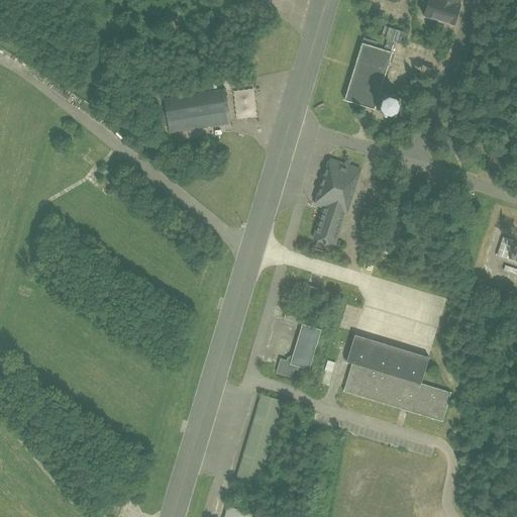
[(428,0),(424,15),(437,19),(438,20),(438,19),(441,20),(441,21),(451,23),(454,25),(455,24),(453,23),(454,19),(455,19),(455,18),(454,18),(456,14),(457,13),(456,13),(457,9),(458,9),(458,8),(457,8),(458,5),(460,5),(461,4),(459,4),(459,0),(460,0),(461,0),(460,0),(428,0)]
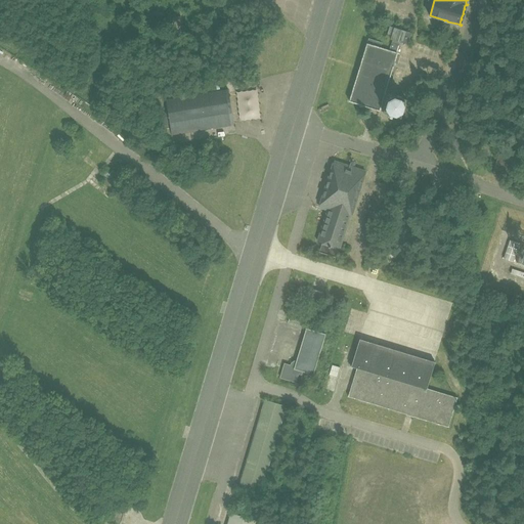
[(173,15),(169,37),(177,38),(181,17),(173,15)]
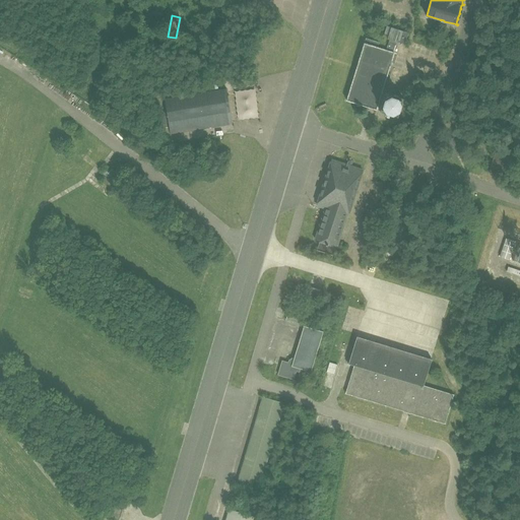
[(378,108),(382,92),(394,52),(393,52),(396,41),(404,44),(407,33),(387,26),(384,34),(388,36),(387,39),(390,40),(387,50),(378,47),(379,43),(366,39),(365,43),(364,43),(346,101),(370,109),(371,106),(374,106),(373,109),(377,111),(378,108)]
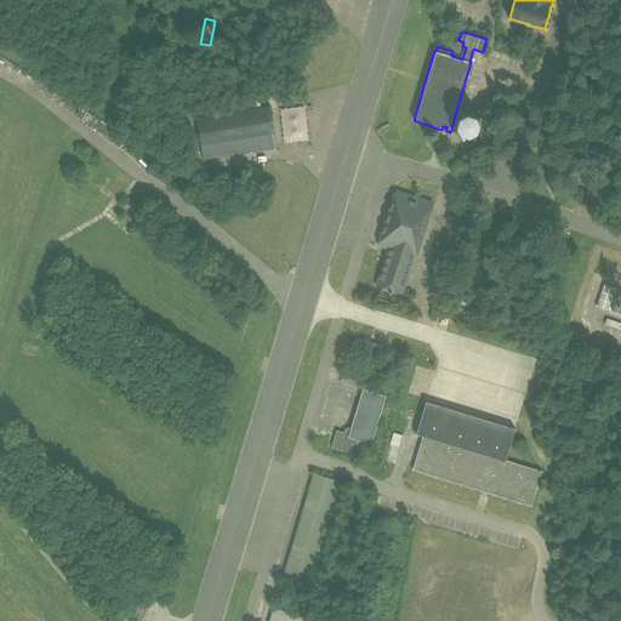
[(201,148),(203,155),(204,160),(278,148),(271,107),(197,119),(198,131),(191,132),(191,134),(193,151),(201,148)]
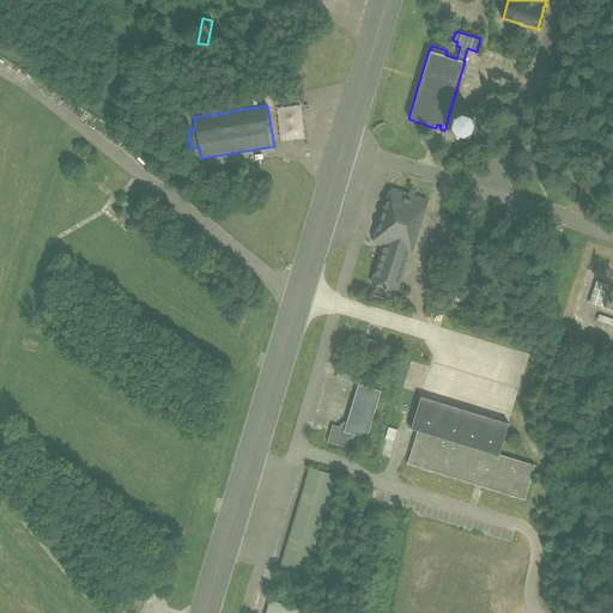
[(475,115),(474,115),(455,110),(456,109),(454,109),(450,109),(445,127),(448,128),(448,129),(447,132),(449,132),(461,134),(467,137),(467,138),(469,138),(469,135),(469,134),(474,117),(475,117),(475,115)]
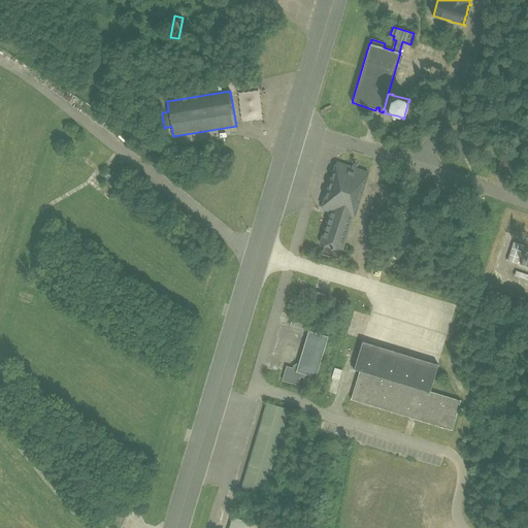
[(463,139),(452,144),(459,160),(470,155),(463,139)]
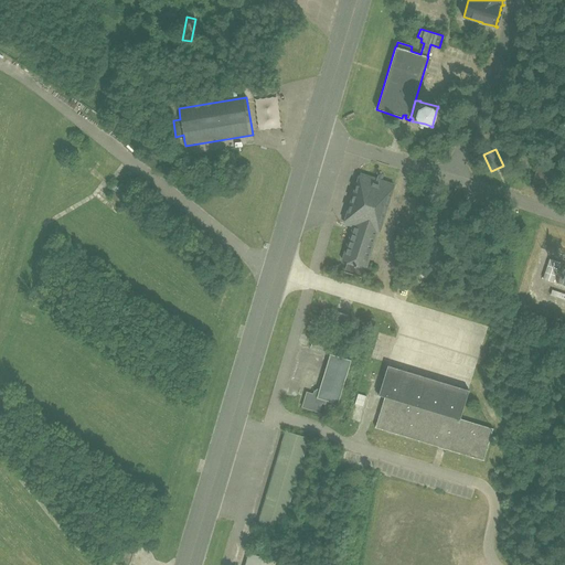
[(394,185),(360,174),(344,223),(353,226),(342,260),(348,262),(344,272),(343,272),(361,277),(360,280),(361,280),(365,268),(371,252),(376,234),(377,234),(394,185)]
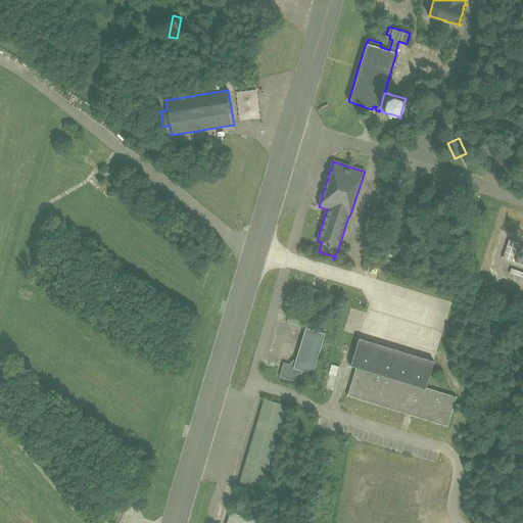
[(105,178),(114,185),(121,177),(112,170),(105,178)]
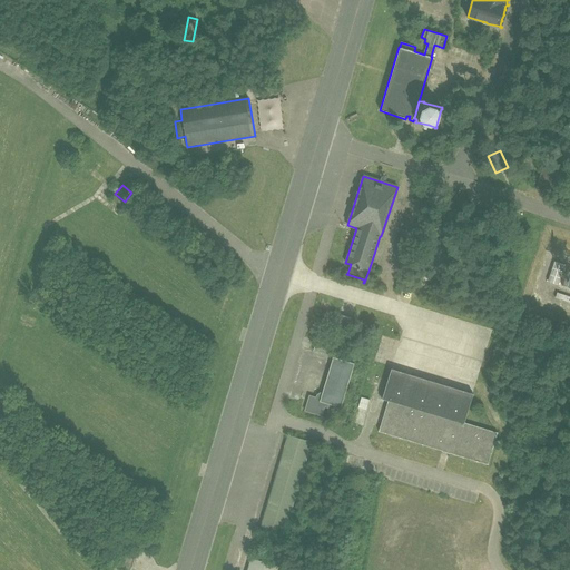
[(558,287),(564,267),(554,264),(548,284),(558,287)]
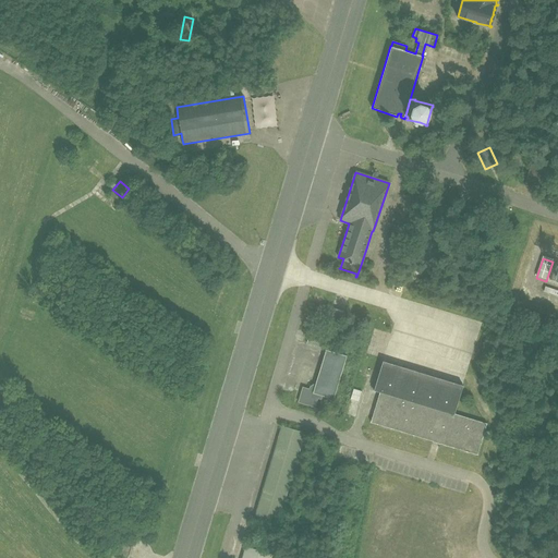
[(557,298),(557,292),(545,288),(543,293),(557,298)]
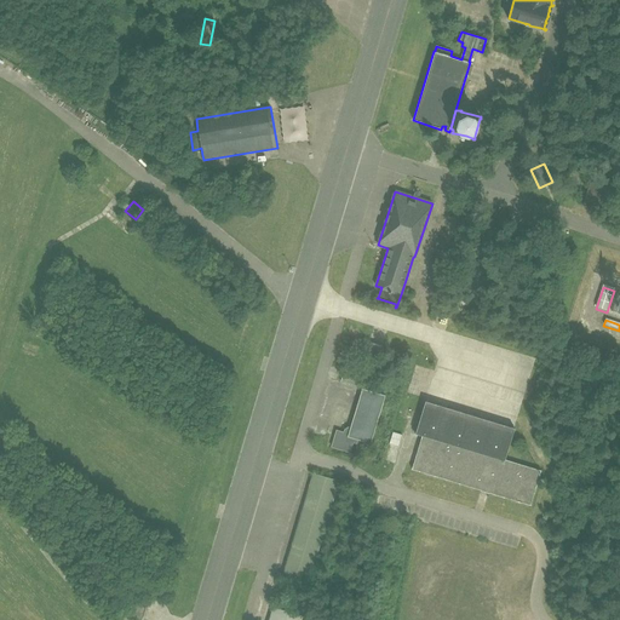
[(365,360),(377,363),(382,346),(371,343),(365,360)]
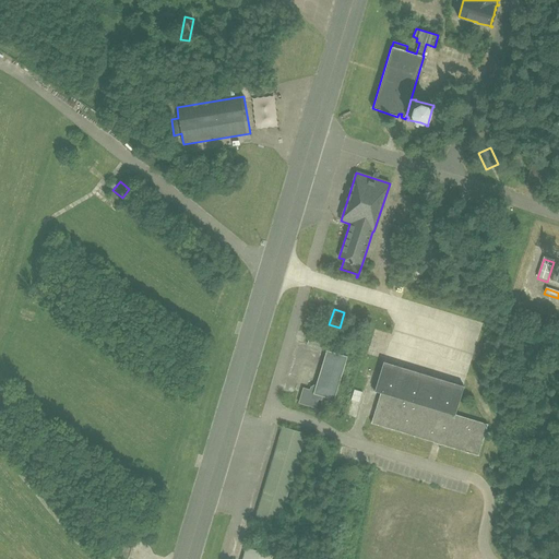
[(307,344),(322,348),(326,337),(311,332),(307,344)]
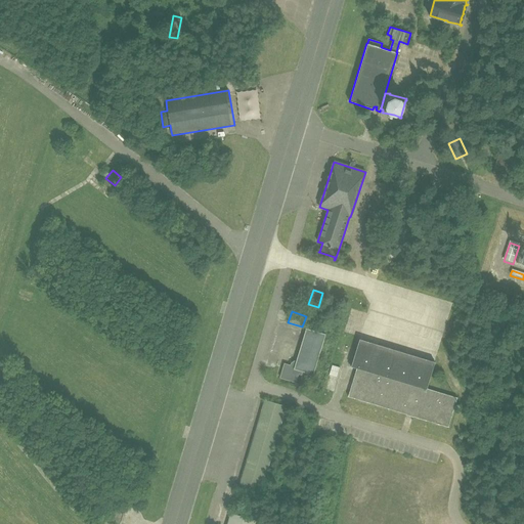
[(304,334),(297,359),(296,361),(295,361),(292,363),(291,365),(285,364),(280,378),(296,383),(298,374),(302,375),(302,373),(314,376),(325,335),(310,330),(309,333),(312,334),(311,336),(304,334)]
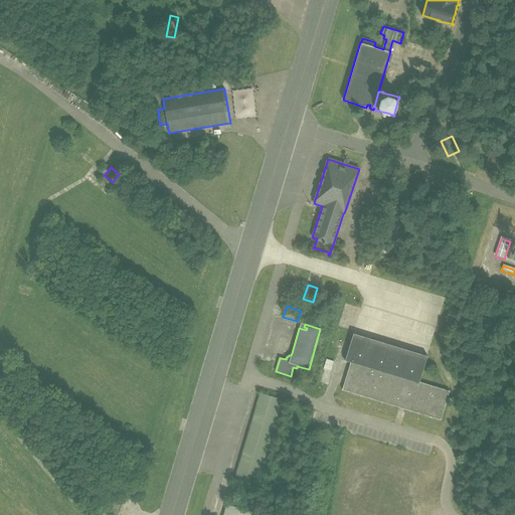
[(351,362),(342,390),(406,409),(441,420),(450,391),(419,382),(427,356),(353,334),(345,360),(351,362)]
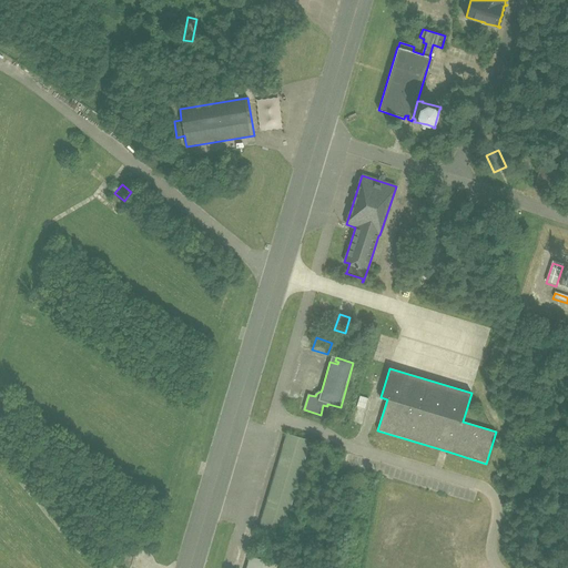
[(368,399),(361,396),(357,407),(358,407),(365,409),(368,399)]
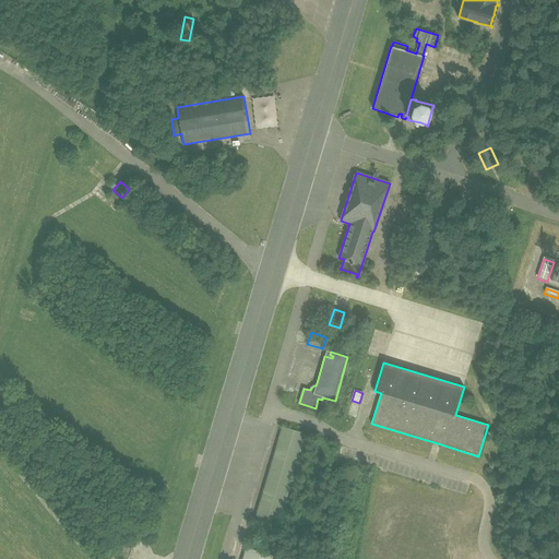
[(254,522),(259,523),(277,528),(306,433),(283,427),(254,522)]
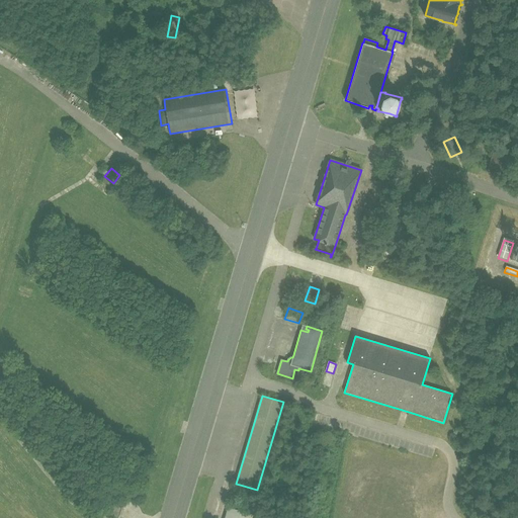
[(122,506),(123,507),(125,500),(111,496),(109,503),(120,507),(122,506)]
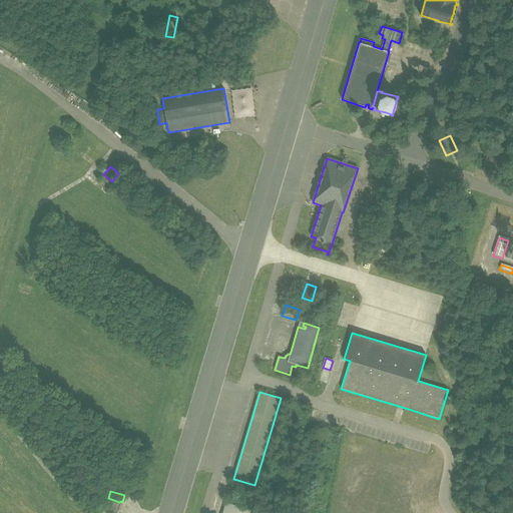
[(118,512),(122,502),(121,501),(119,502),(108,498),(105,508),(116,512),(117,512),(118,512)]
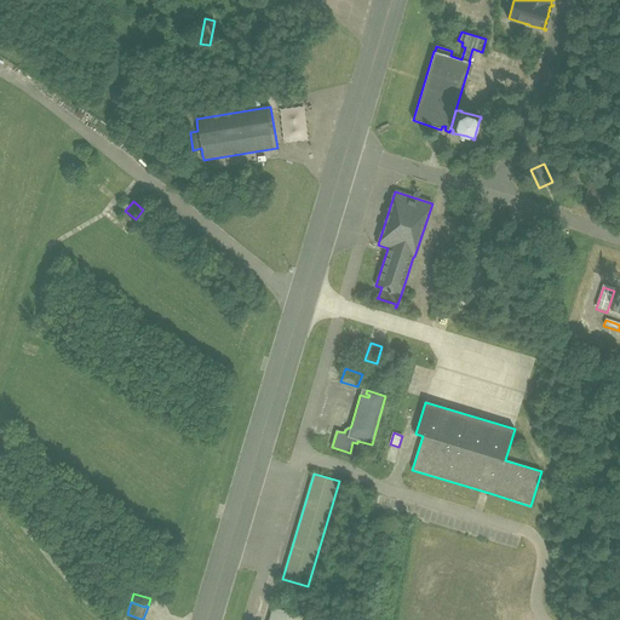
[(274,608),(269,619),(303,619),(304,616),(274,608)]
